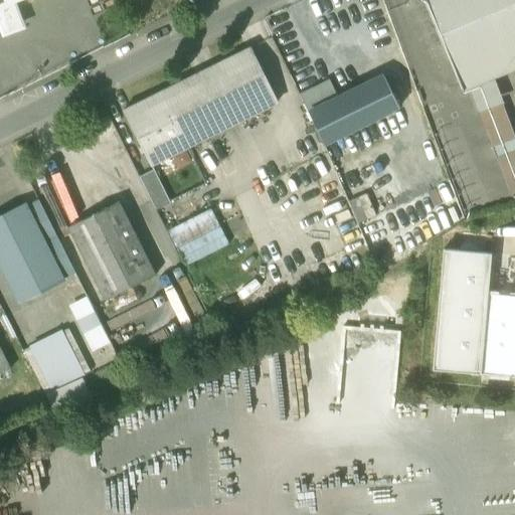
[(0,0),(0,26),(20,19),(12,0),(0,0)]
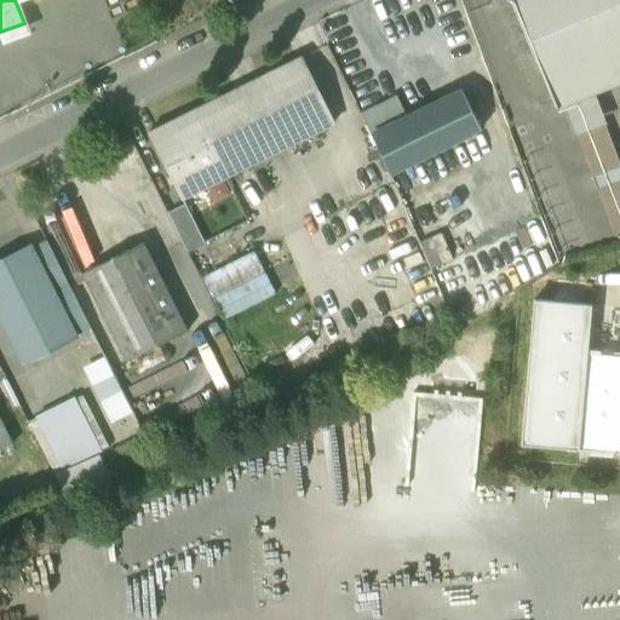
[(619,0),(512,0),(551,95),(557,109),(619,84),(619,0)]
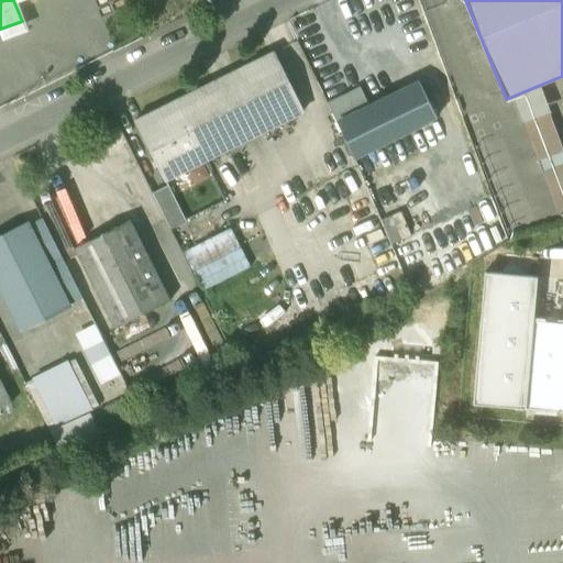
[(274,53),(176,101),(207,162),(304,112),(274,53)]
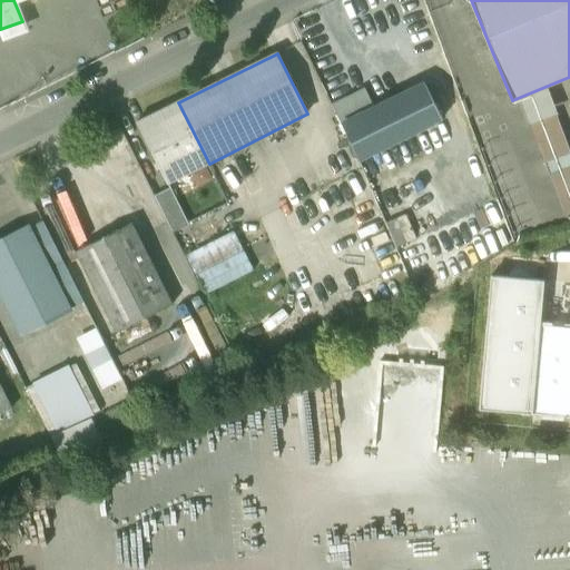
[(357,92),(332,106),(342,126),(374,109),(360,81),(353,85),(357,92)]
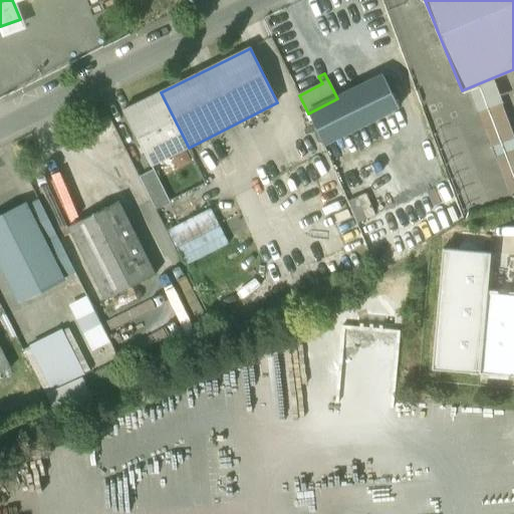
[(337,98),(308,113),(323,145),(397,108),(399,108),(382,76),(337,98)]
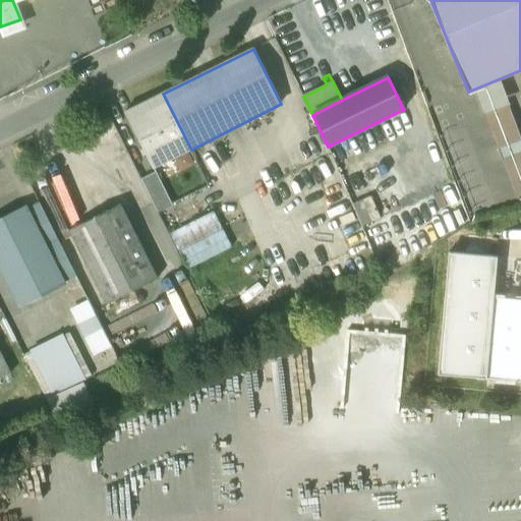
[(499,80),(476,91),(488,123),(498,148),(520,139),(512,114),(499,80)]
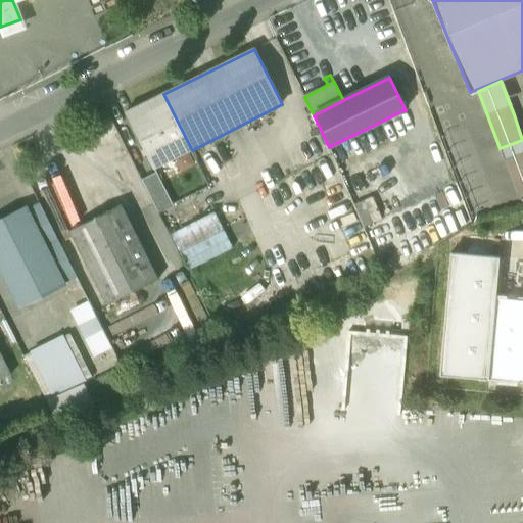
[(192,150),(163,94),(127,112),(154,169),(192,150)]
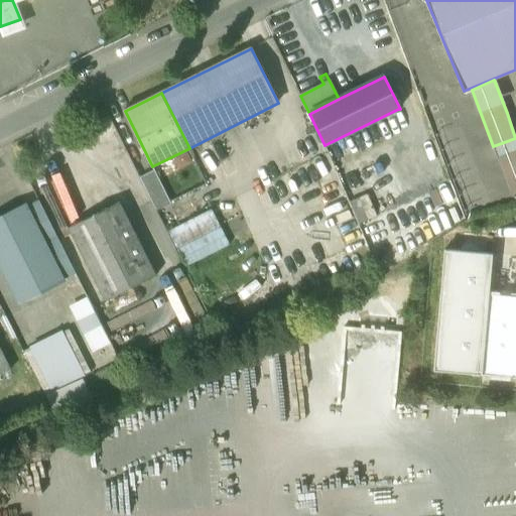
[(515,138),(493,146),(497,158),(515,151),(515,138)]
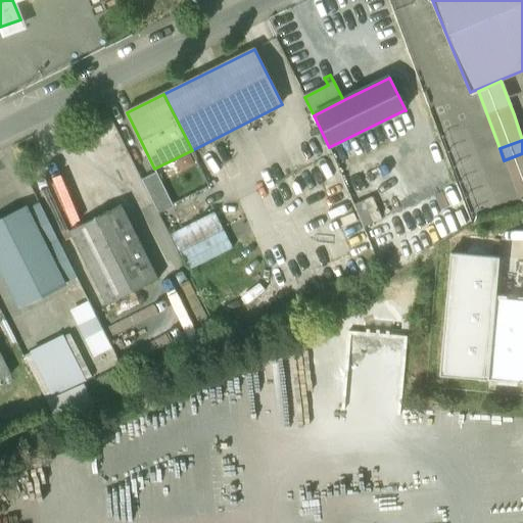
[(195,159),(209,185),(225,176),(210,150),(195,159)]
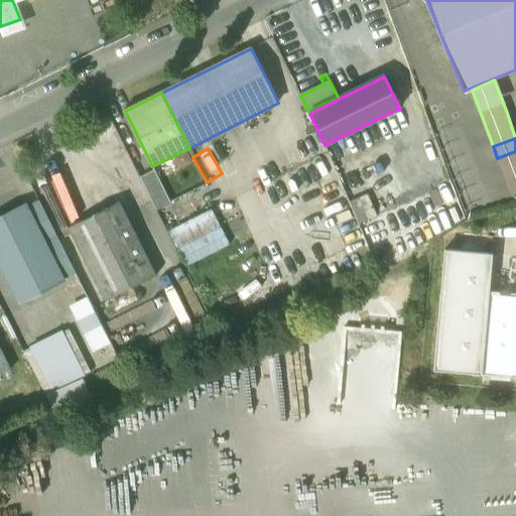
[(515,151),(497,158),(505,177),(511,192),(515,190),(515,151)]
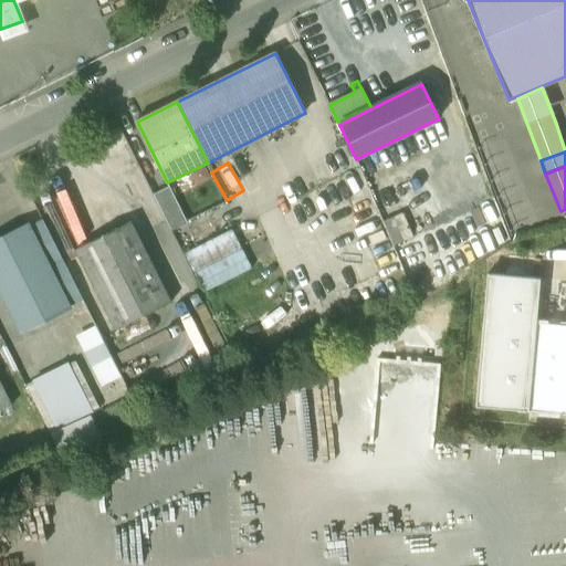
[(188,222),(170,187),(153,195),(170,231),(188,222)]
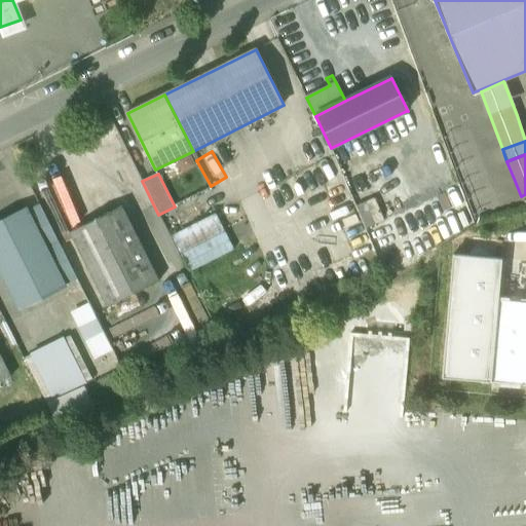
[(368,230),(386,222),(376,199),(358,208),(368,230)]
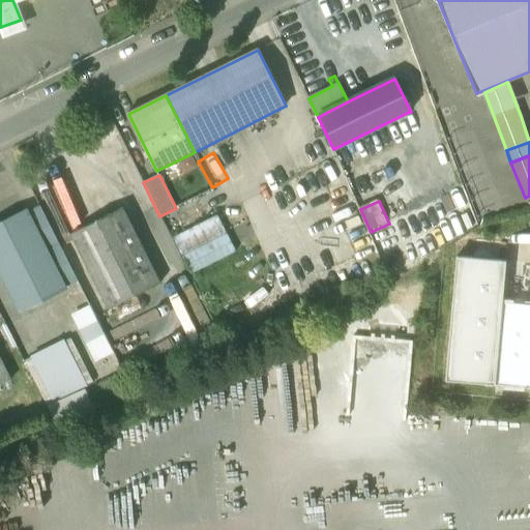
[(76,280),(38,205),(27,211),(63,286),(76,280)]
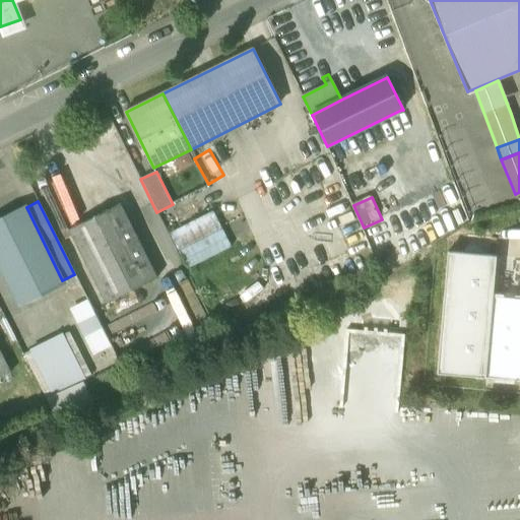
[(120,204),(69,230),(106,304),(156,278),(120,204)]
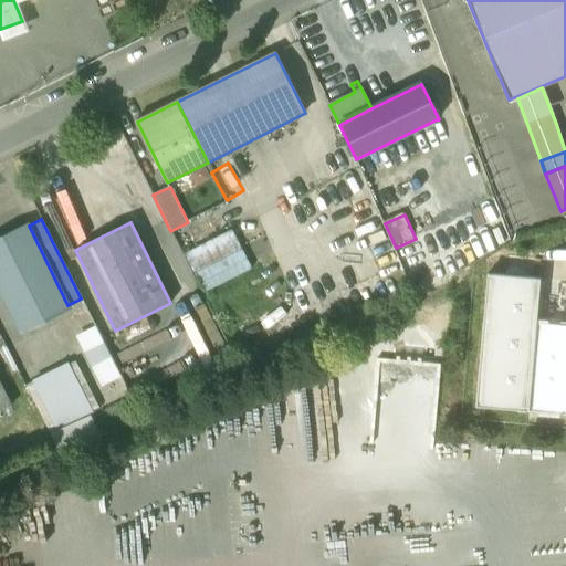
[(29,226),(28,224),(0,238),(0,287),(21,331),(69,306),(67,305),(29,226)]
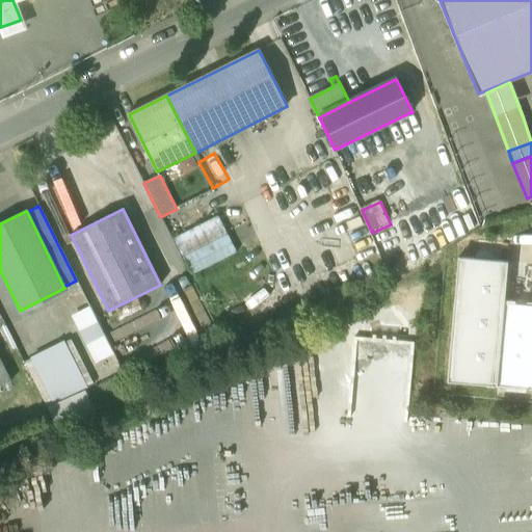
[(171,237),(190,274),(238,251),(219,213),(171,237)]
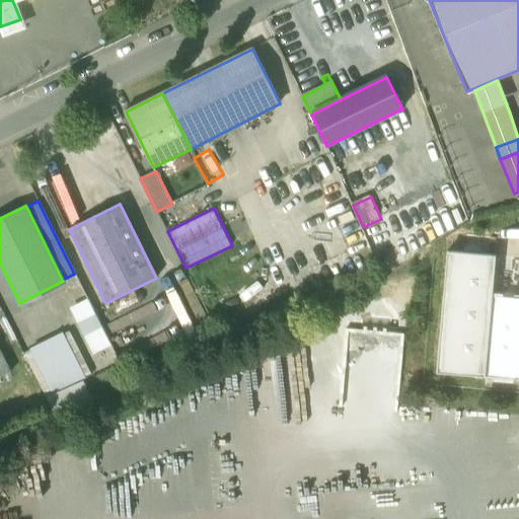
[(496,255),(447,251),(436,372),(484,376),(496,255)]
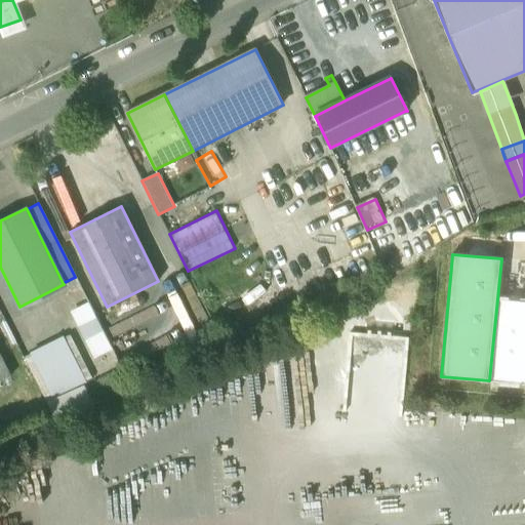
[(524,301),(497,299),(489,380),(524,384),(524,301)]
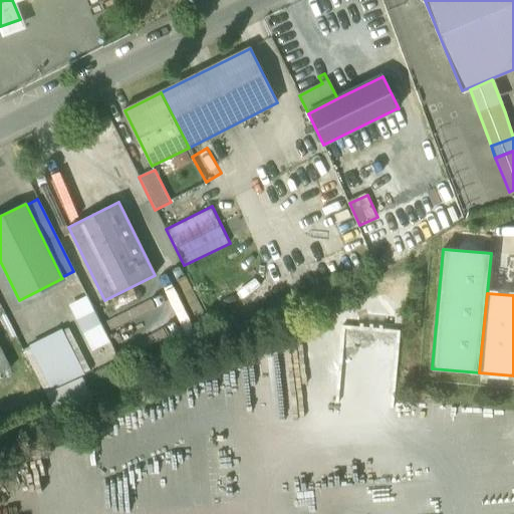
[(108,341),(85,296),(69,304),(91,349),(108,341)]
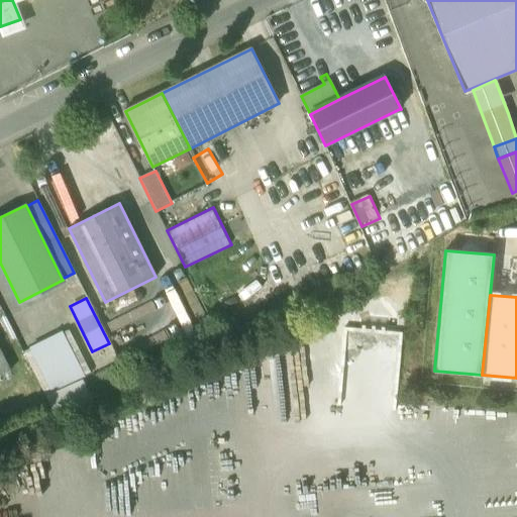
[(92,374),(70,329),(66,332),(62,333),(84,378),(87,376),(92,374)]
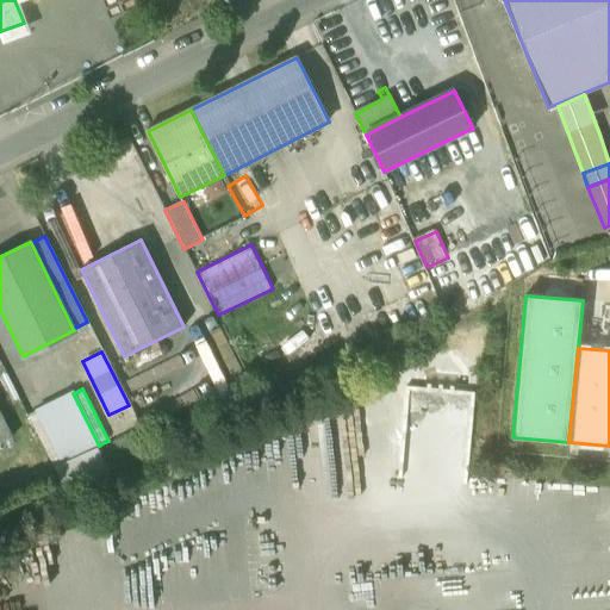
[(99,446),(73,393),(78,392),(76,390),(36,409),(37,411),(39,410),(66,462),(62,464),(63,465),(104,446),(103,443),(99,446)]
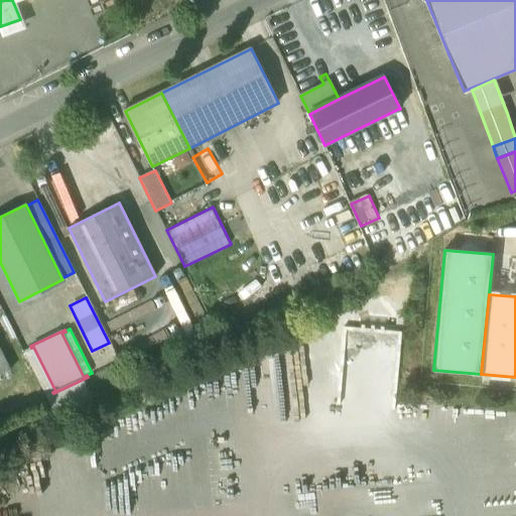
[(55,391),(33,347),(31,348),(23,352),(45,396),(52,392),(55,391)]
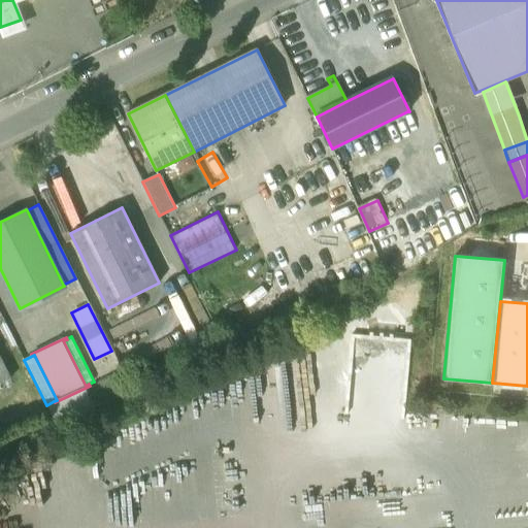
[(0,383),(10,378),(0,358),(0,383)]
